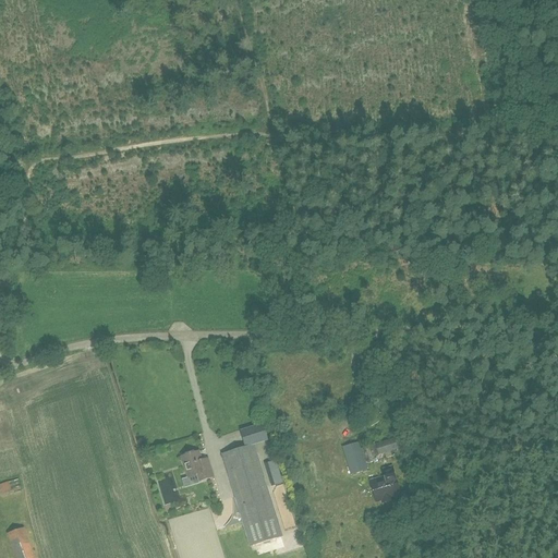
[(395,438),(362,449),(366,464),(375,461),(374,457),(385,453),(386,458),(399,453),(395,438)]
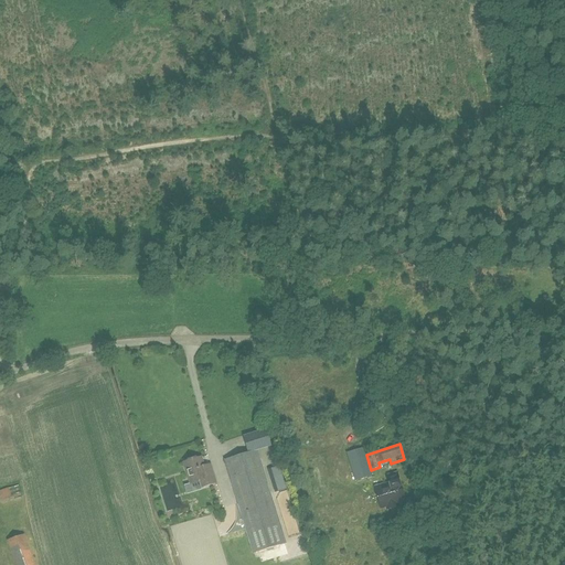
[(252,553),(286,543),(256,449),(223,460),(252,553)]
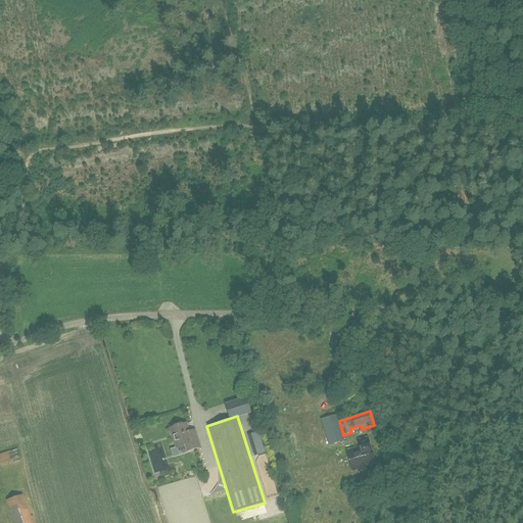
[(336,416),(322,420),(329,444),(343,440),(336,416)]
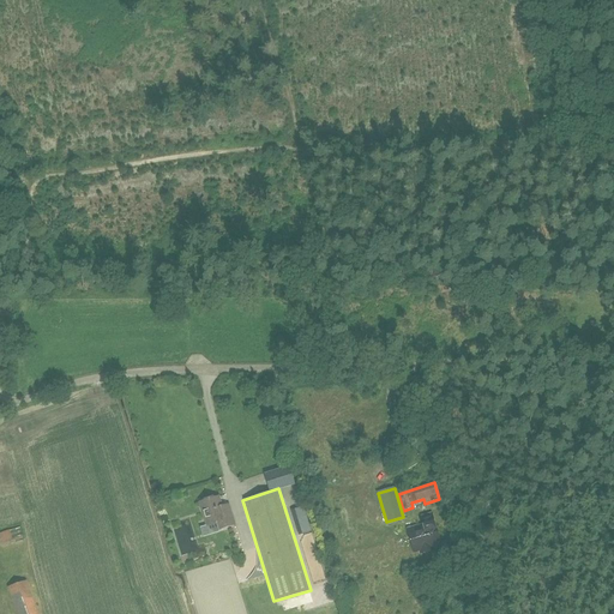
[(218,530),(235,524),(229,503),(222,505),(220,495),(198,501),(205,525),(216,522),(218,530)]
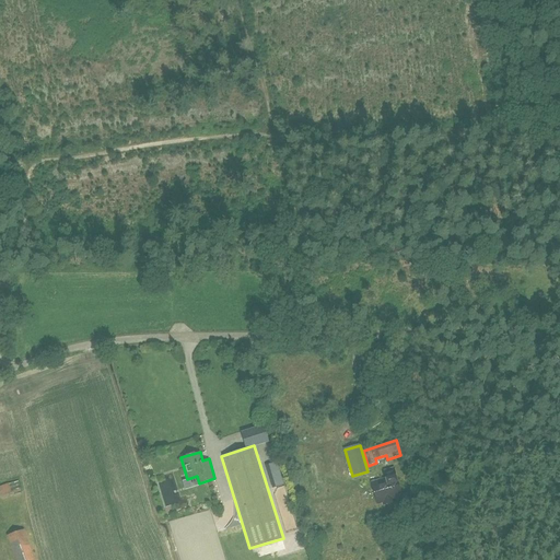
[(282,485),(276,463),(268,465),(276,487),(282,485)]
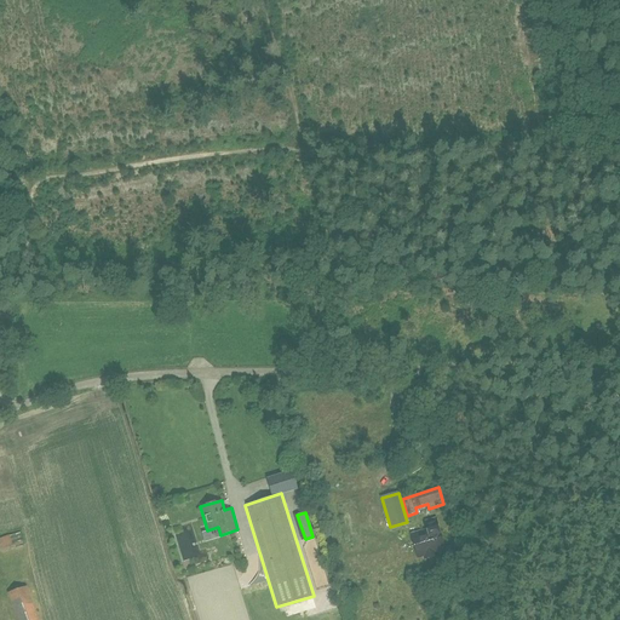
[(429,530),(420,533),(413,535),(414,540),(420,539),(425,557),(436,555),(435,551),(443,549),(435,520),(426,522),(429,530)]
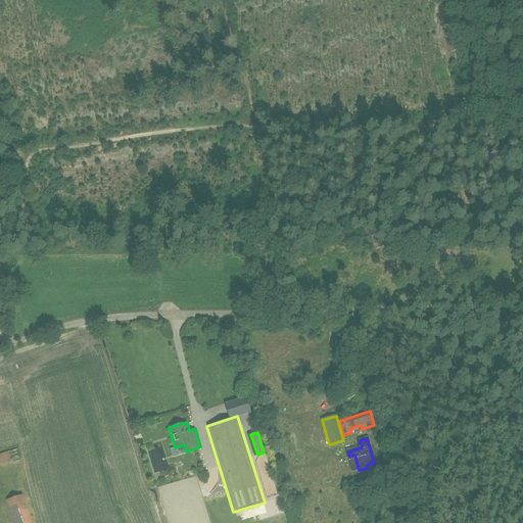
[(0,464),(20,459),(18,449),(0,455),(0,454),(0,464)]
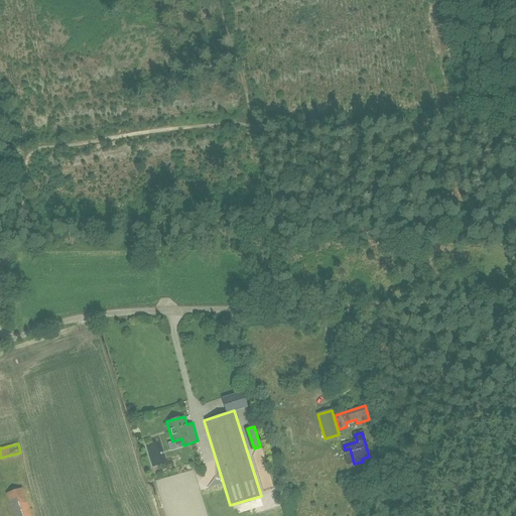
[(13,515),(31,515),(22,488),(6,494),(13,515)]
